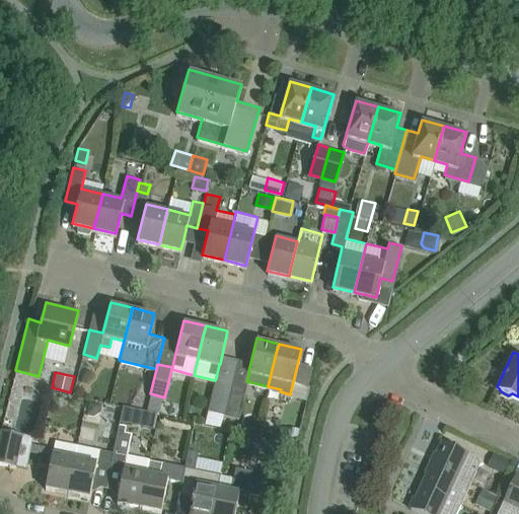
[(215,380),(208,409),(223,413),(230,381),(231,377),(217,373),(216,378),(215,380)]
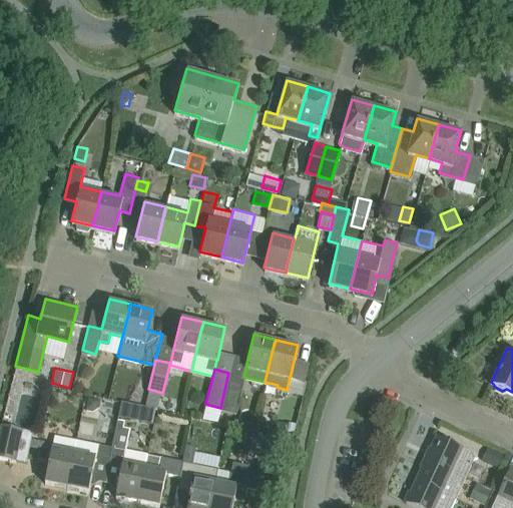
[(220,408),(235,411),(243,377),(228,373),(227,377),(220,408)]
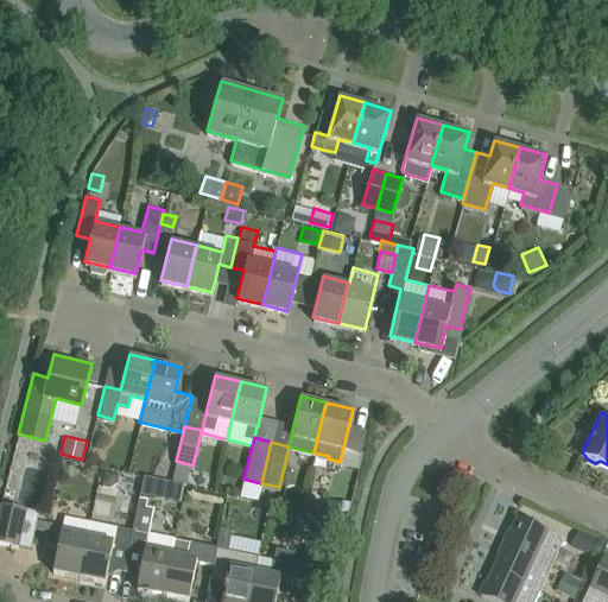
[(44,493),(51,470),(31,463),(24,486),(44,493)]
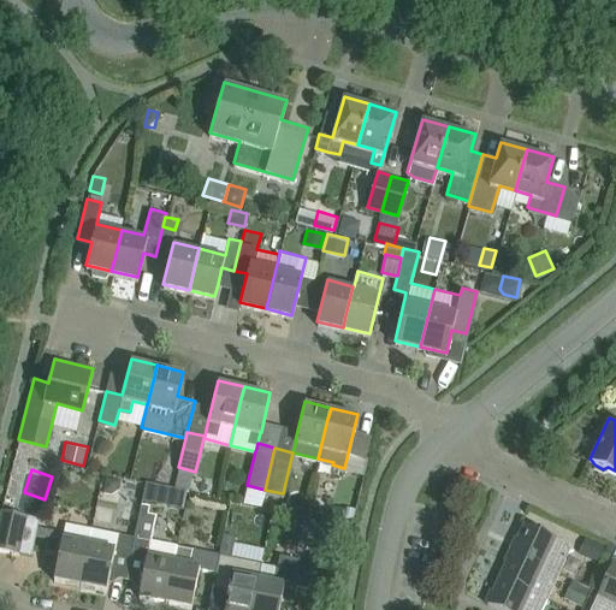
[(119,486),(122,477),(106,474),(102,489),(112,491),(119,486)]
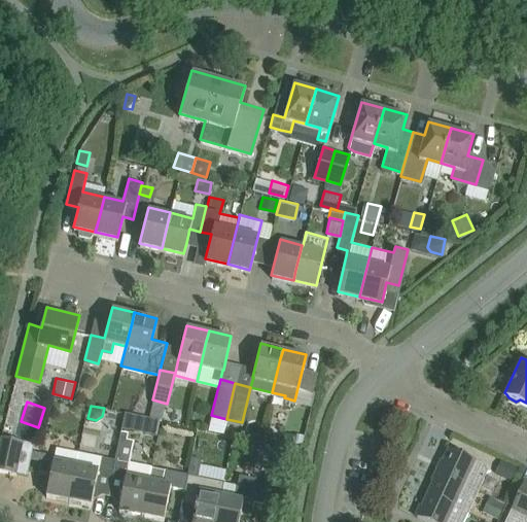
[(125,411),(123,426),(156,432),(160,417),(125,411)]
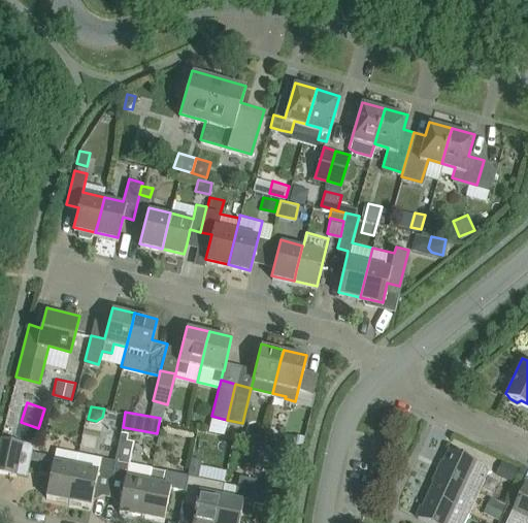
[(224,432),(227,420),(211,416),(208,429),(224,432)]
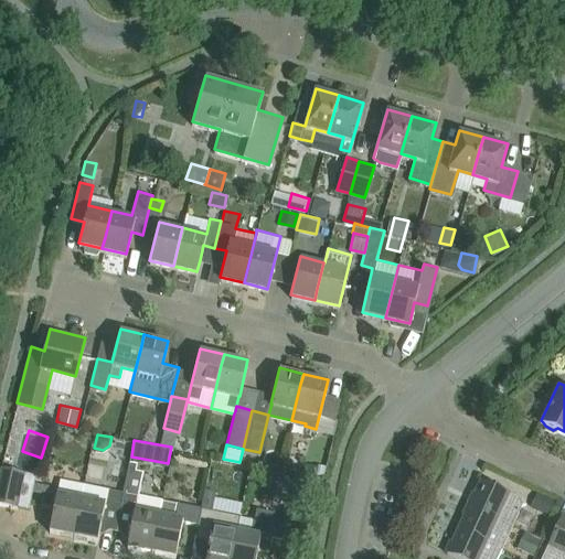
[(120,501),(115,527),(130,530),(127,545),(151,549),(153,538),(161,497),(138,493),(142,469),(136,468),(137,461),(129,459),(123,490),(120,501)]
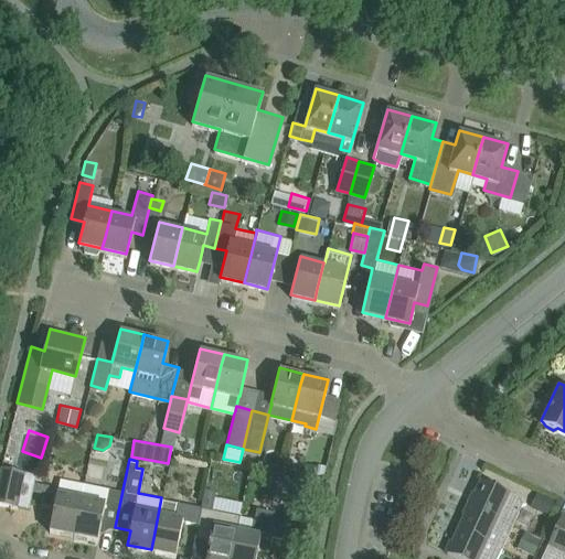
[(321,479),(324,469),(309,464),(306,475),(320,479),(321,479)]
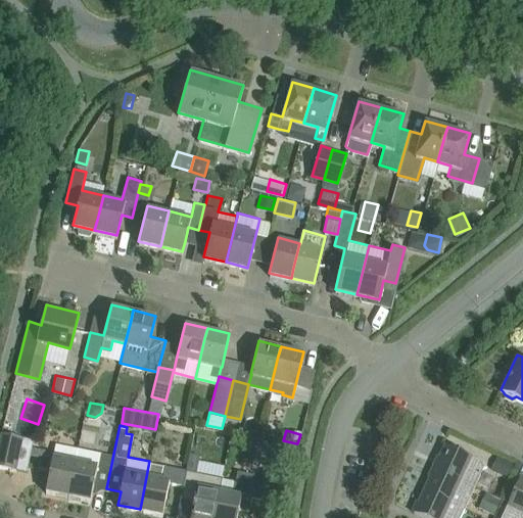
[(0,464),(15,467),(22,434),(1,431),(0,437),(0,464)]
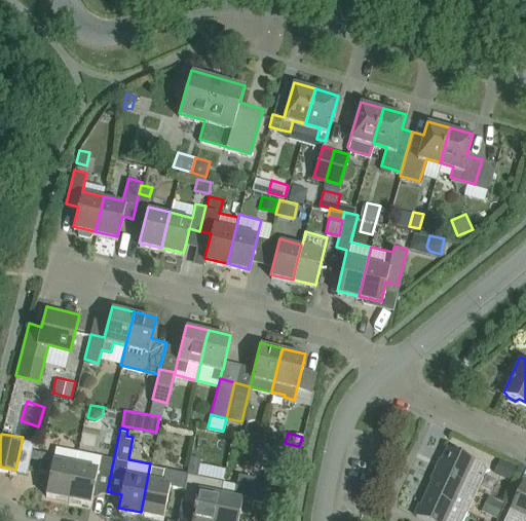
[(273,443),(258,440),(255,459),(270,462),(273,443)]
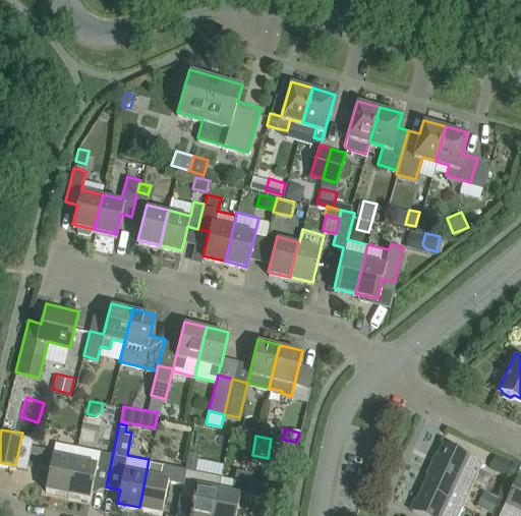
[(444,440),(432,463),(473,481),(483,459),(444,440)]
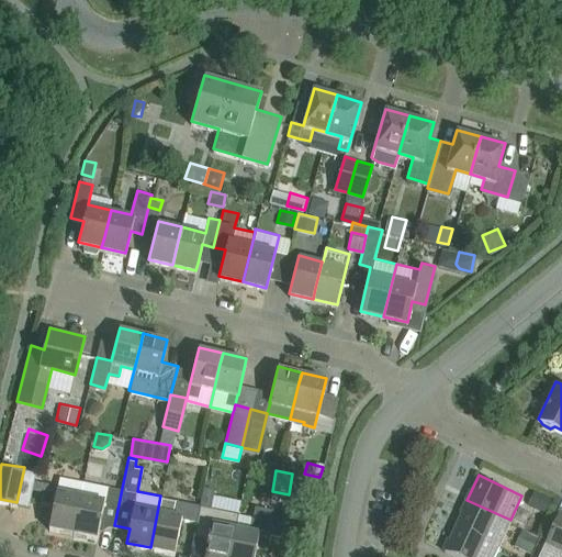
[(122,488),(108,485),(105,496),(120,499),(122,488)]
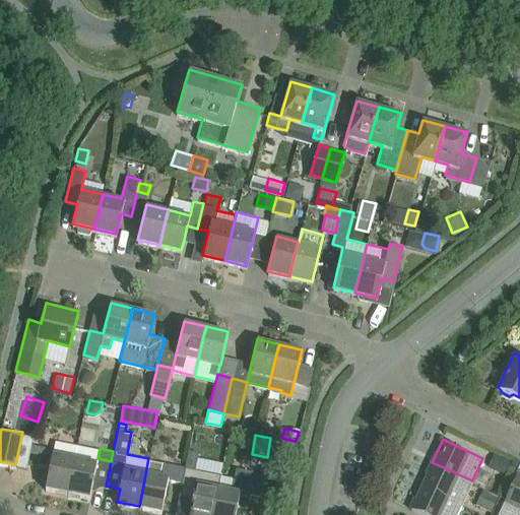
[(50,464),(45,487),(67,492),(69,481),(74,457),(52,453),(41,451),(39,462),(50,464)]
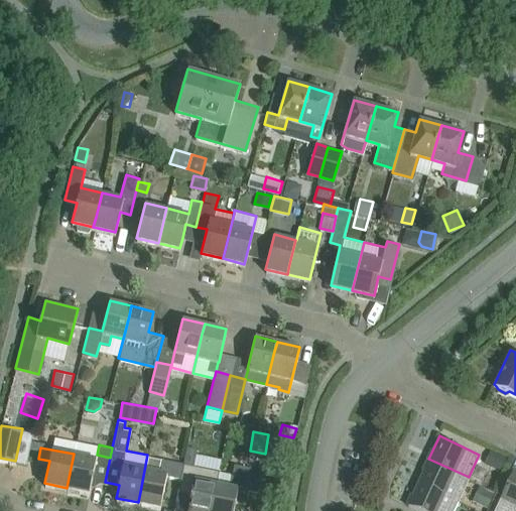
[(210,510),(211,507),(219,469),(192,464),(196,450),(185,448),(182,462),(179,477),(180,477),(177,490),(191,493),(186,510),(210,510)]
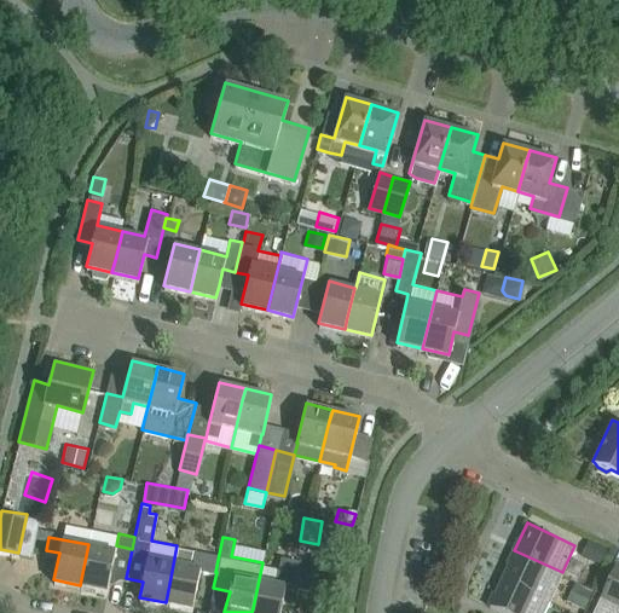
[(580,553),(600,562),(607,545),(588,537),(580,553)]
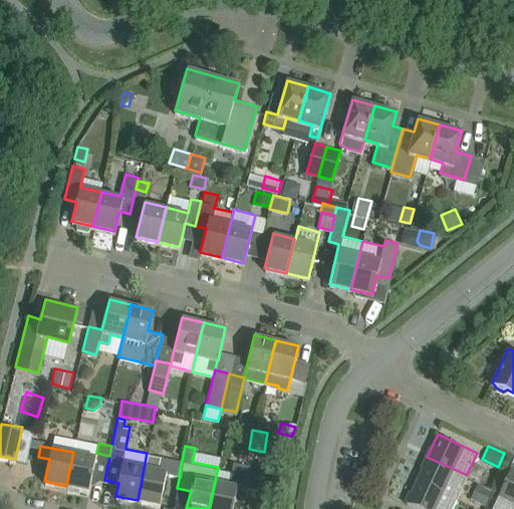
[(88,490),(95,457),(73,452),(68,476),(66,486),(88,490)]
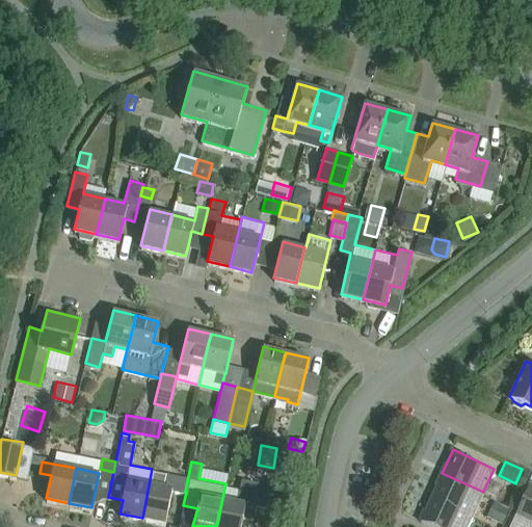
[(166,472),(152,469),(144,507),(142,518),(165,523),(171,489),(185,492),(188,476),(166,472)]
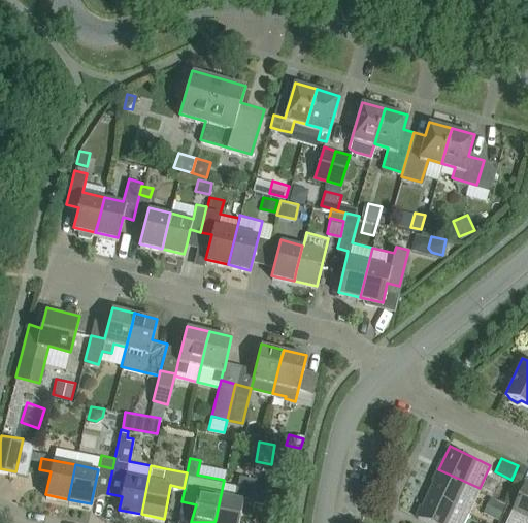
[(428,491),(469,511),(480,488),(438,469),(428,491)]
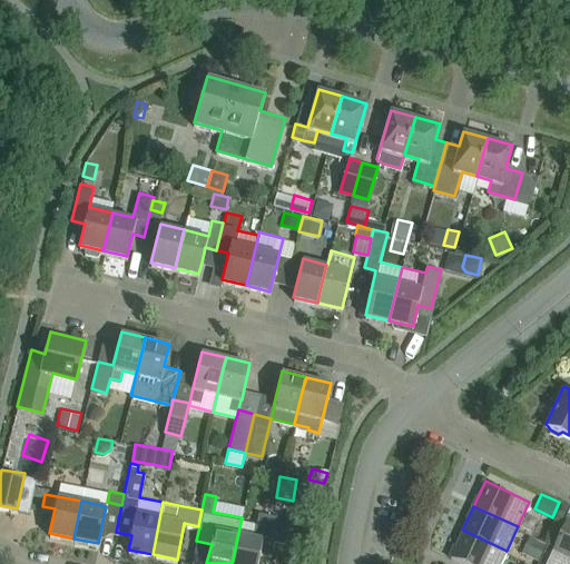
[(233,560),(232,563),(257,563),(259,552),(271,554),(274,538),(286,541),(291,517),(258,510),(256,521),(242,517),(233,560)]
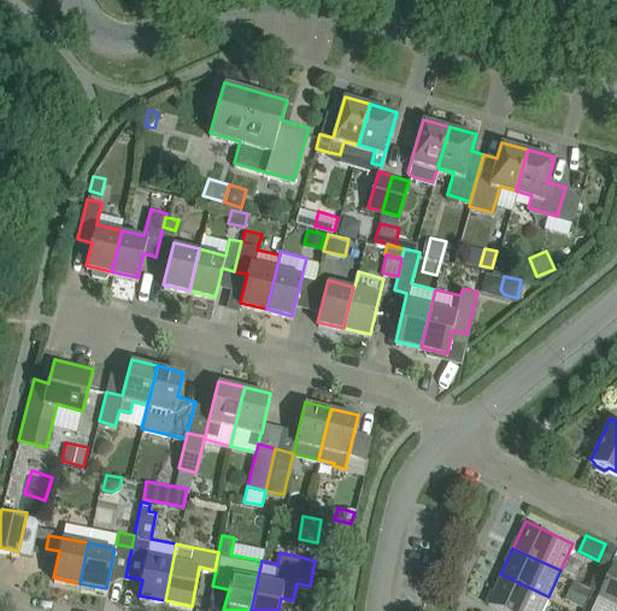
[(616,610),(616,563),(612,562),(591,609),(594,610),(616,610)]
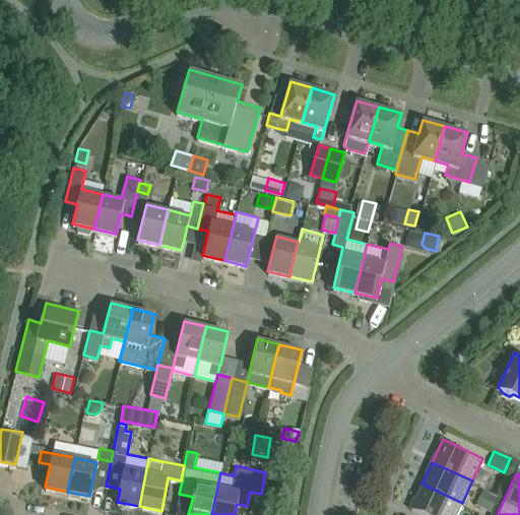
[(421,484),(411,507),(429,514),(456,514),(462,503),(421,484)]
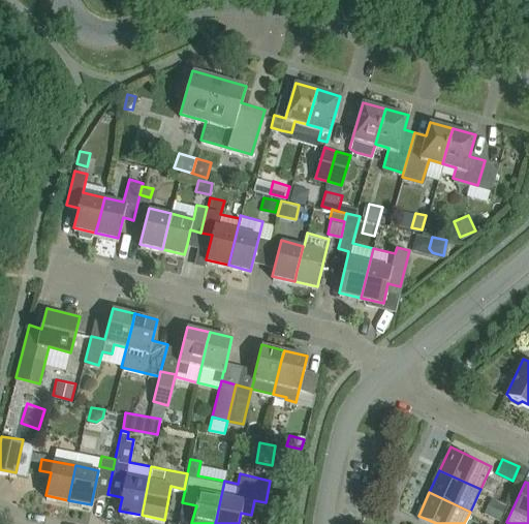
[(485,512),(499,518),(505,503),(491,497),(485,512)]
